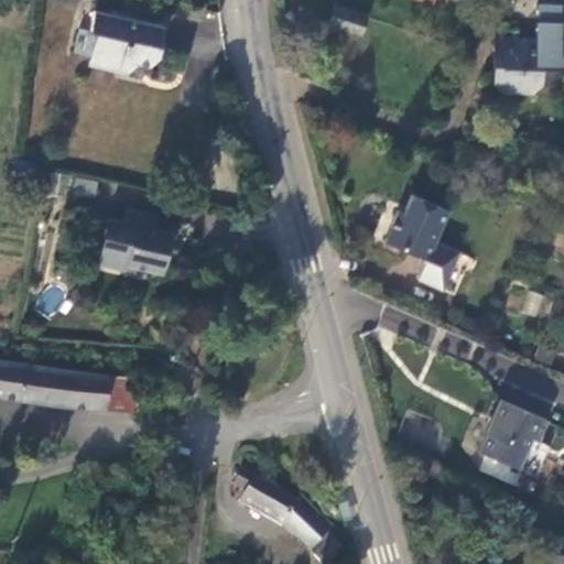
[(535,21),(535,39),(560,40),(561,3),(538,3),(537,21),(535,21)]
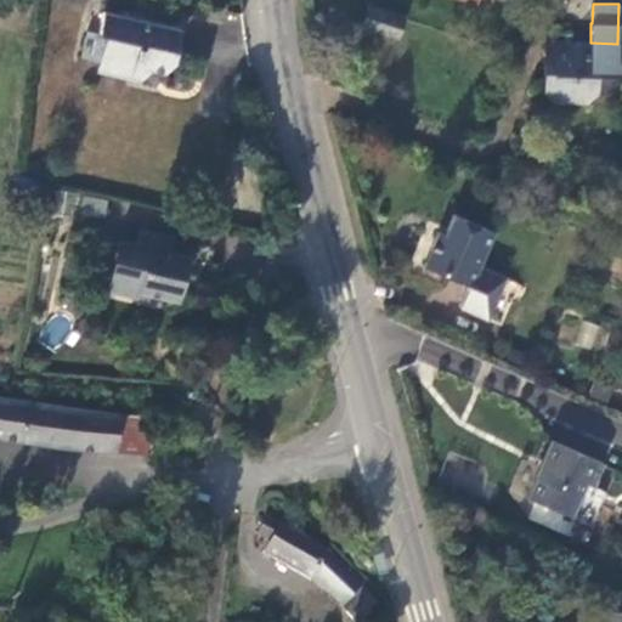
[(397,38),(403,17),(371,6),(365,26),(397,38)]
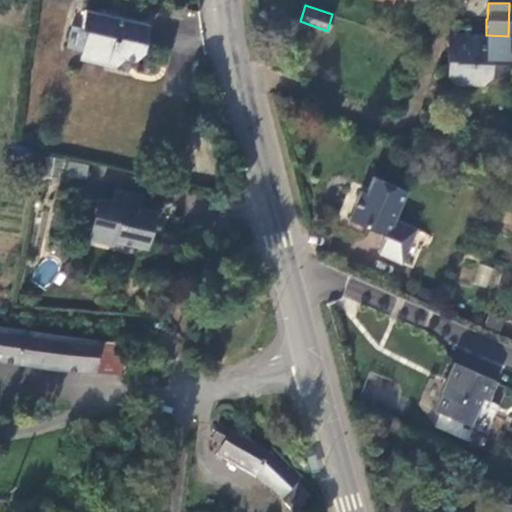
[(143,49),(145,45),(149,24),(86,10),(82,28),(72,25),(67,48),(81,51),(80,57),(105,63),(105,64),(114,67),(125,57),(135,59),(143,49)]
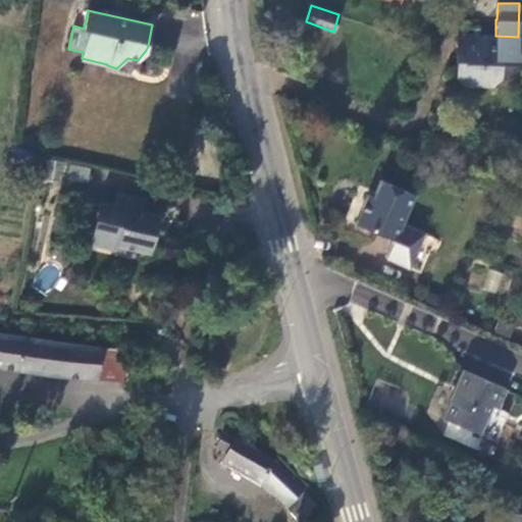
[(473,36),(457,35),(456,79),(464,87),(492,87),(498,83),(503,77),(503,63),(518,63),(519,37),(518,37),(496,36),(480,36),(473,36)]
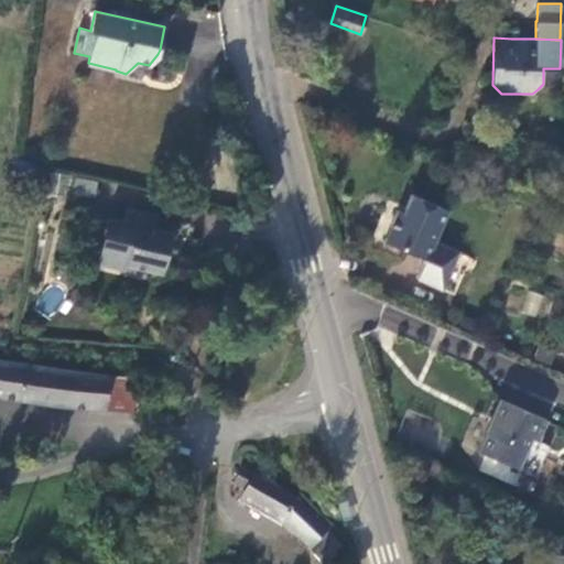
[(449,209),(413,194),(404,212),(398,209),(383,241),(425,260),(426,260),(435,241),(449,209)]
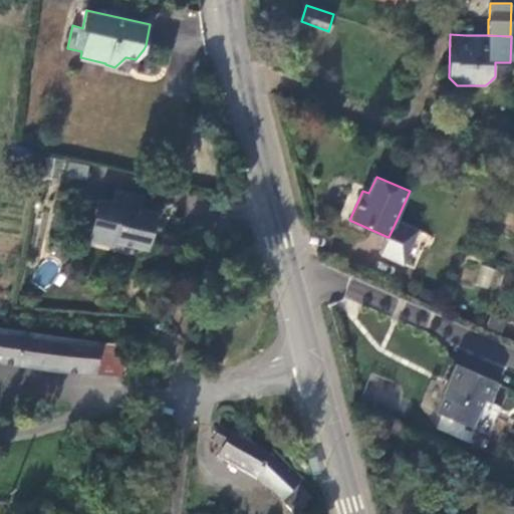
[(148,248),(155,220),(140,217),(142,209),(145,196),(114,190),(113,203),(97,199),(87,241),(122,249),(123,243),(148,248)]
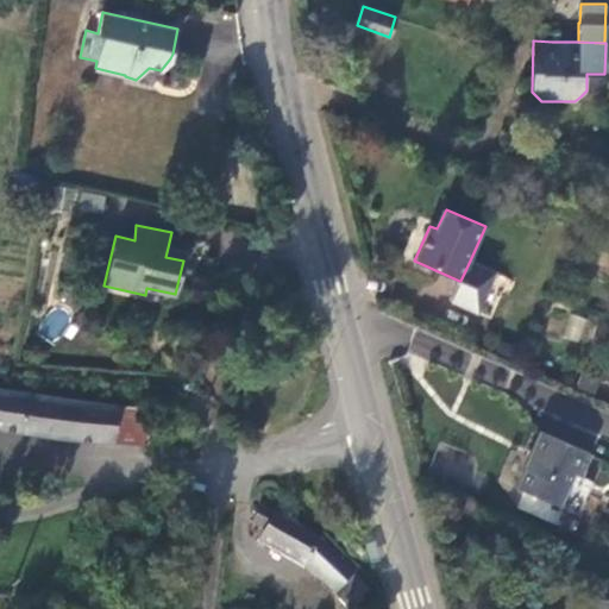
[(183,261),(184,251),(168,248),(165,257),(183,261)]
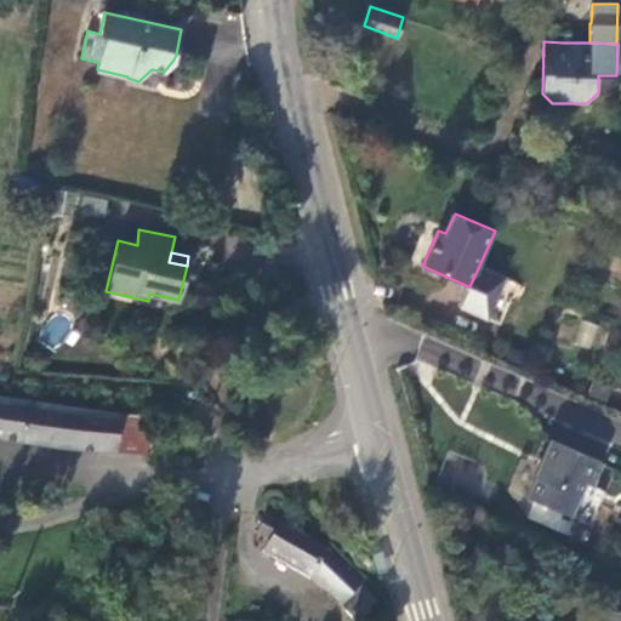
[(469,286),(468,286),(459,306),(500,325),(518,284),(479,266),(469,286)]
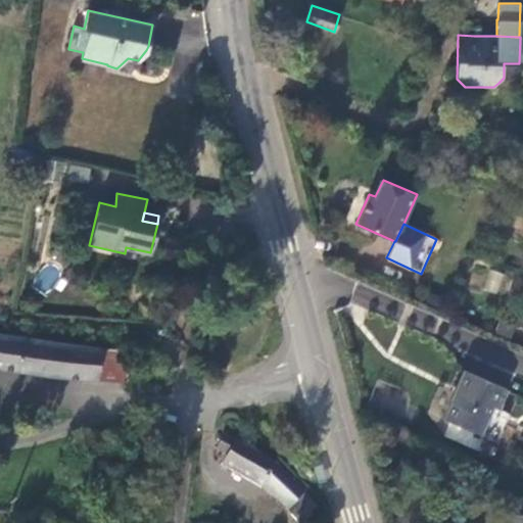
[(56,343),(0,334),(0,367),(56,375),(99,379),(102,347),(56,343)]
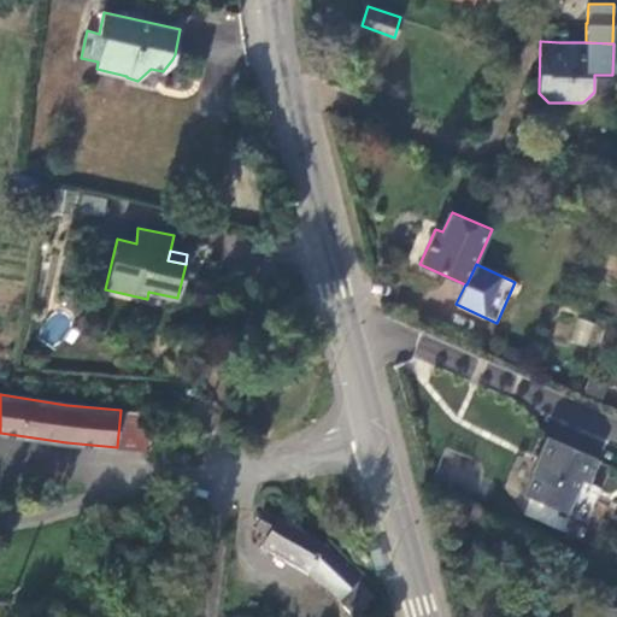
[(150,413),(121,410),(117,447),(145,450),(150,413)]
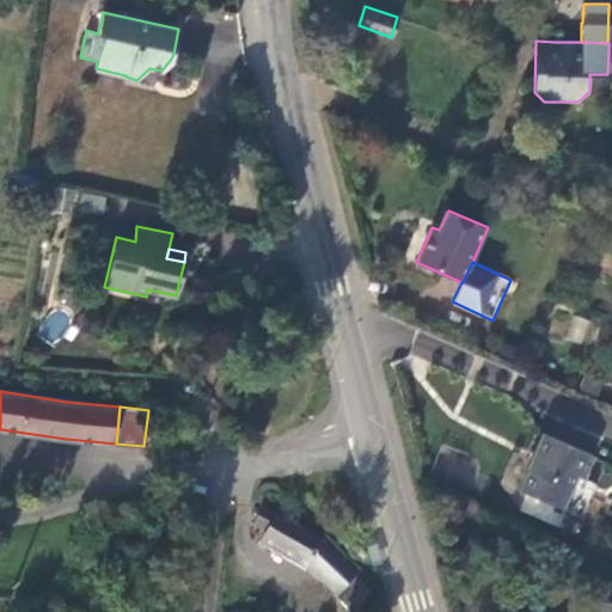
[(598,454),(542,432),(518,490),(565,510),(580,477),(587,481),(598,454)]
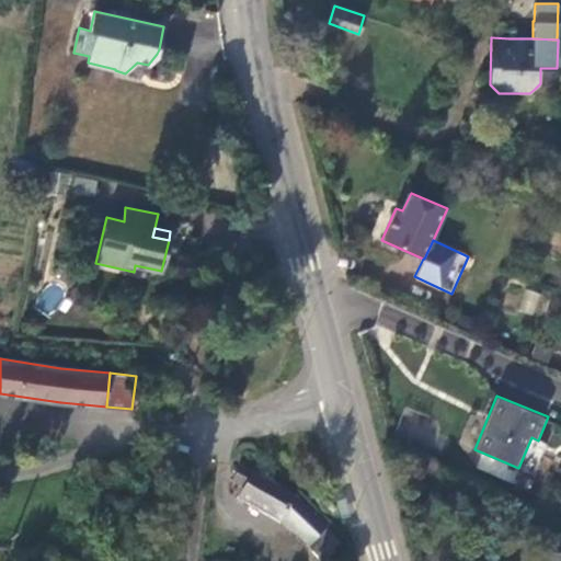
[(241,466),(235,481),(243,485),(239,497),(256,506),(282,521),(283,518),(311,542),(325,525),(296,496),(241,466)]
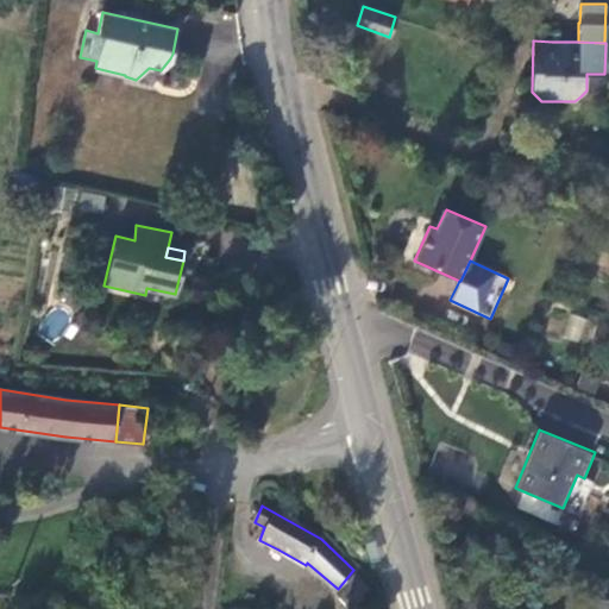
[(362,606),(371,590),(356,573),(339,592),(352,606),(362,606)]
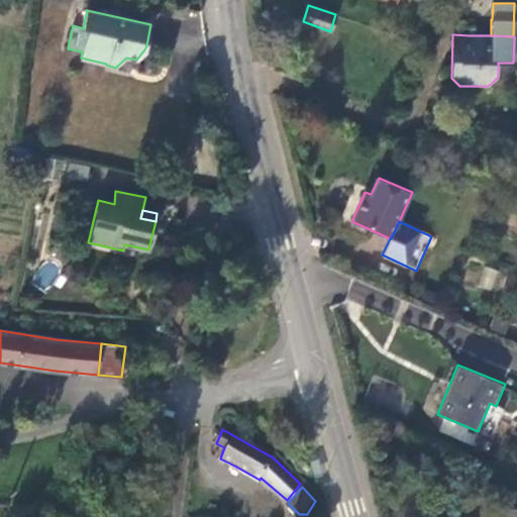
[(516,516),(516,507),(504,507),(503,516),(516,516)]
